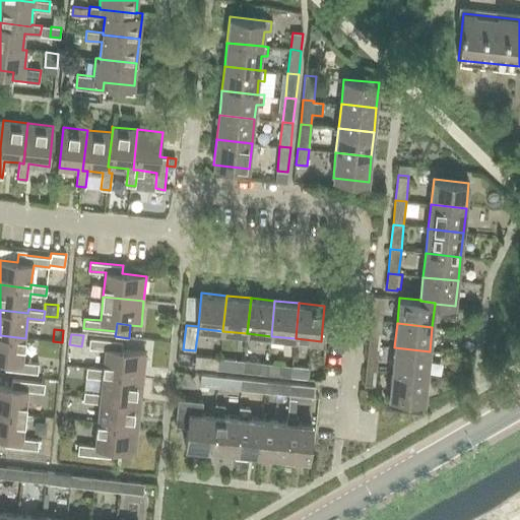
[(22,362),(25,338),(0,335),(0,360),(6,361),(5,369),(38,373),(39,365),(39,364),(22,362)]
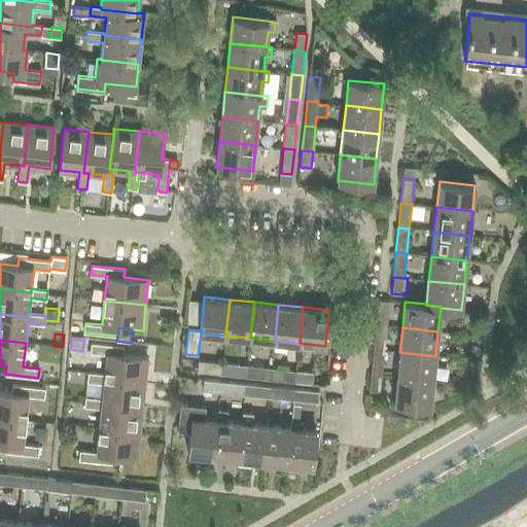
[(145,382),(148,357),(124,354),(125,346),(92,343),(91,352),(107,354),(105,374),(104,378),(145,382)]
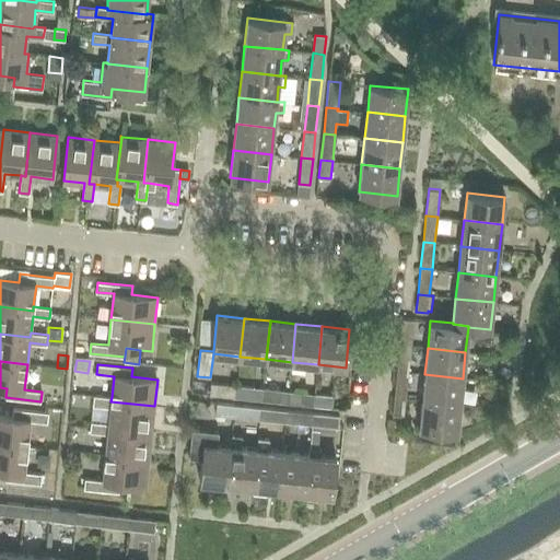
[(459,405),(463,378),(424,374),(421,400),(459,405)]
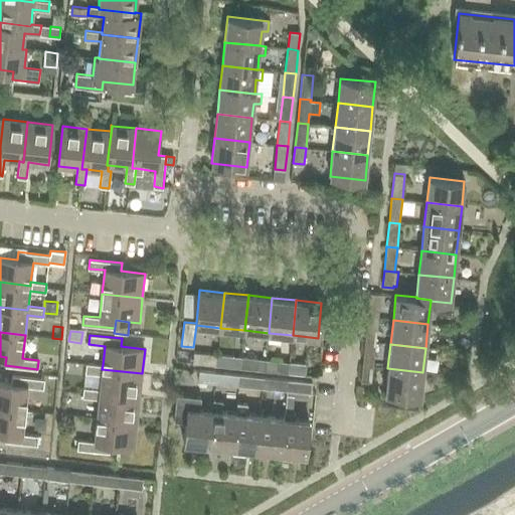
[(216,365),(217,354),(194,352),(193,363),(216,365)]
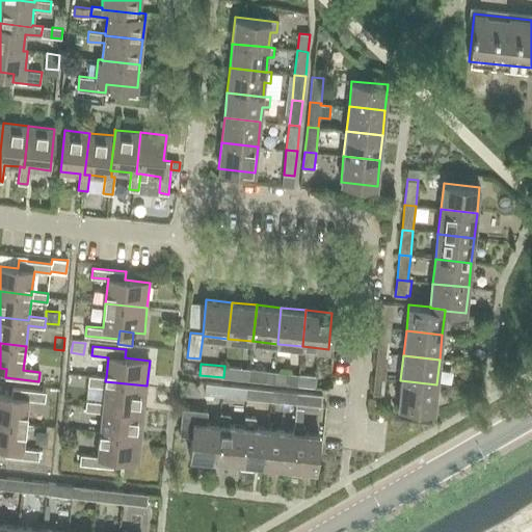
[(248,380),(249,369),(224,366),(223,377),(248,380)]
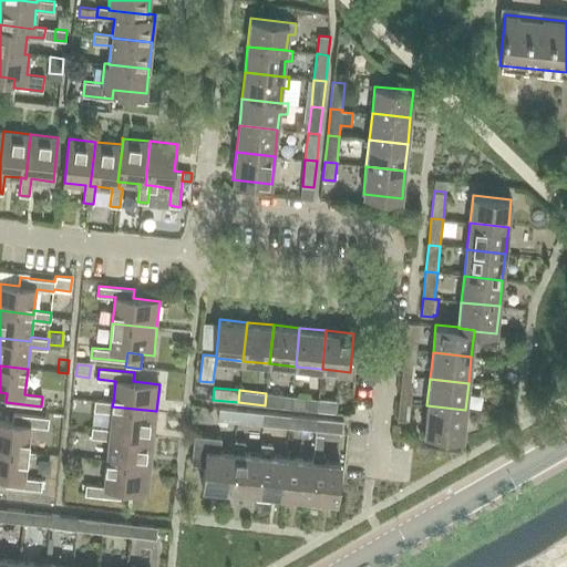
[(291,408),(292,395),(266,393),(265,405),(291,408)]
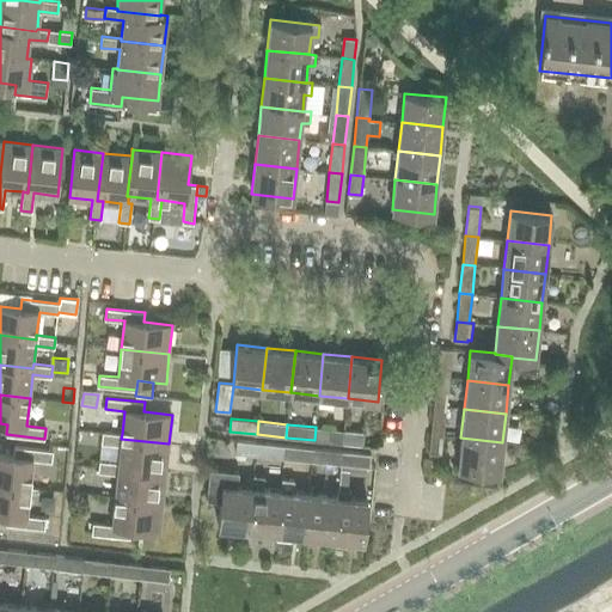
[(343,444),(344,430),(316,427),(314,440),(343,444)]
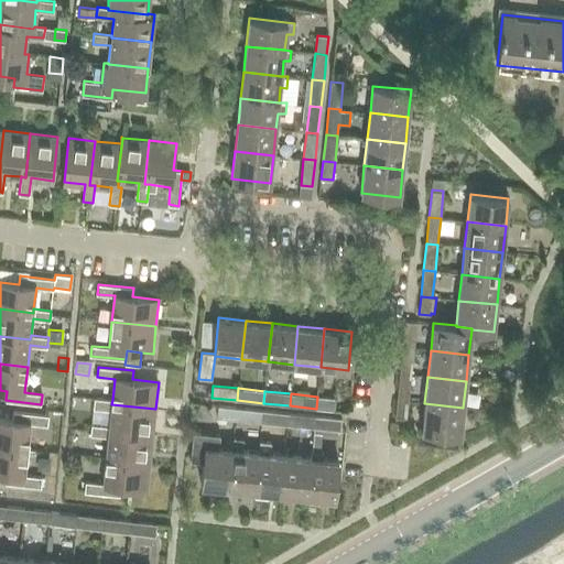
[(344,411),(345,399),(317,397),(316,409),(344,411)]
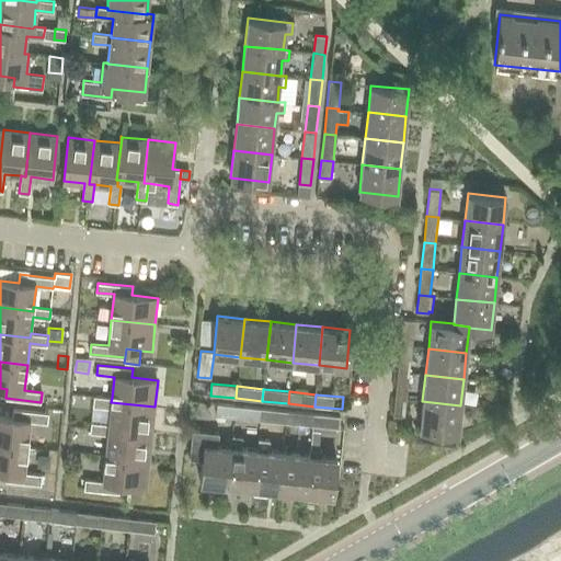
[(152,433),(155,407),(111,402),(112,398),(94,396),(93,405),(111,408),(109,424),(109,428),(152,433)]
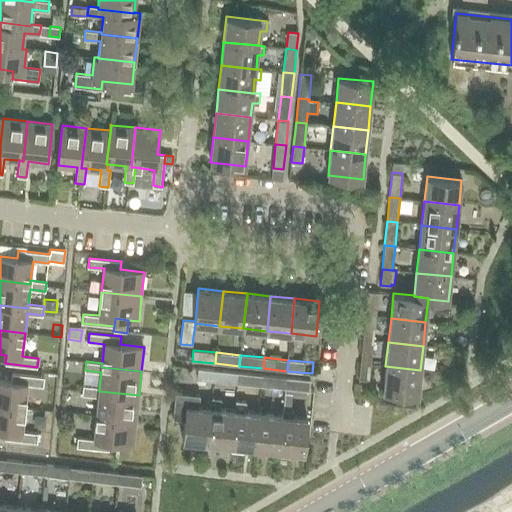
[(370,380),(371,364),(361,363),(359,379),(370,380)]
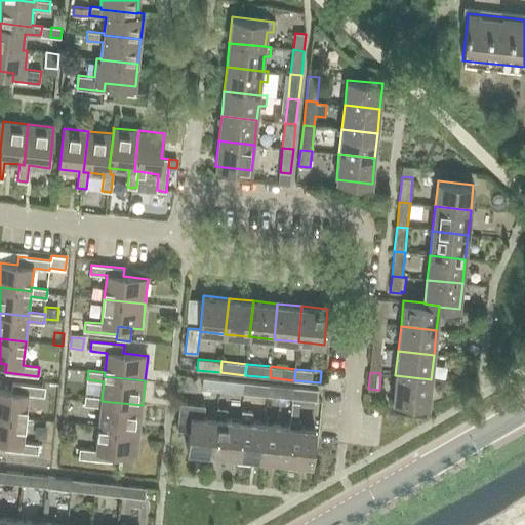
[(428,404),(431,379),(395,375),(393,401),(428,404)]
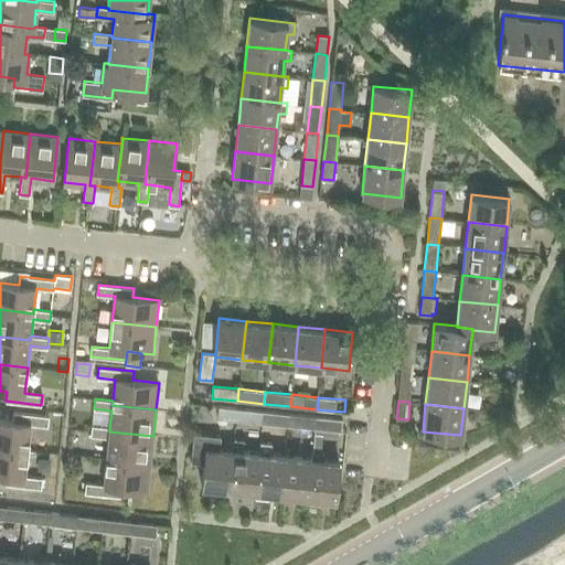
[(235,420),(237,408),(219,406),(217,418),(235,420)]
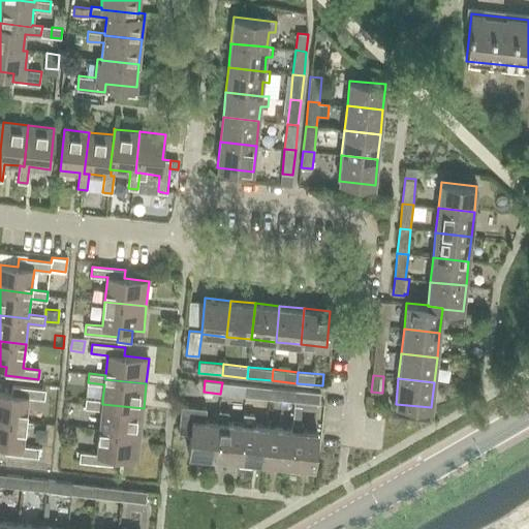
[(245,396),(247,384),(222,382),(220,394),(245,396)]
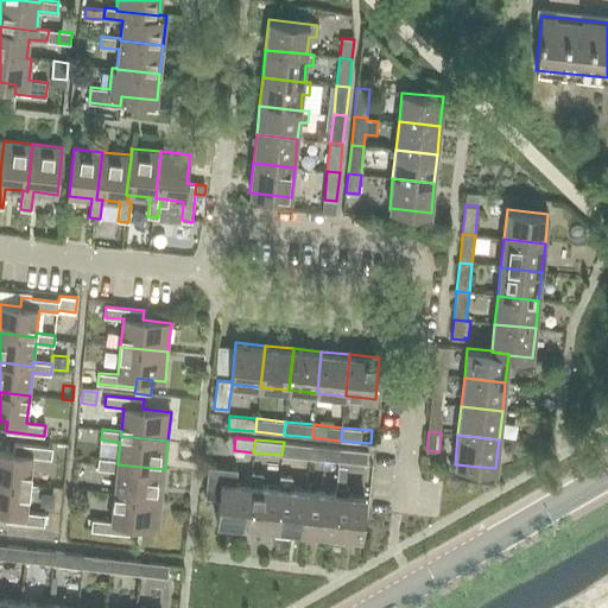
[(310,458),(311,445),(284,442),(282,455),(310,458)]
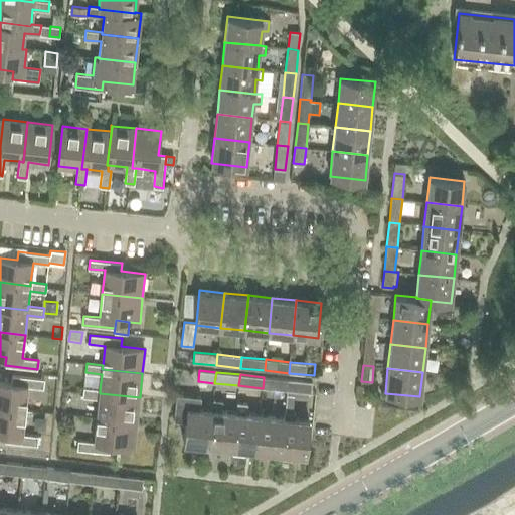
[(43,388),(44,379),(12,376),(11,383),(0,382),(0,407),(25,410),(27,386),(43,388)]
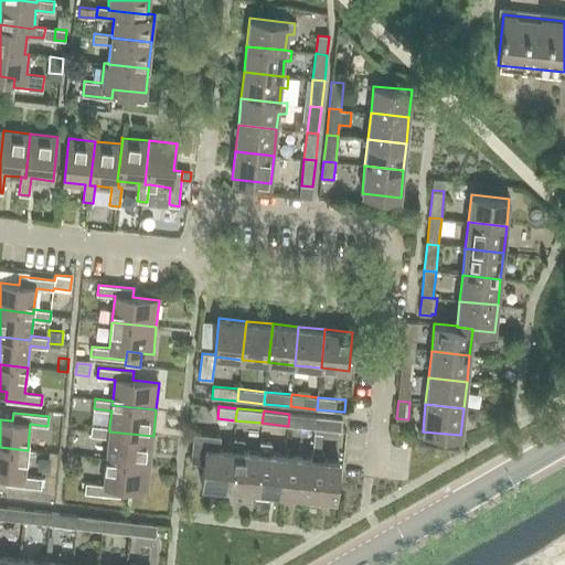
[(315,428),(316,416),(289,414),(288,426),(315,428)]
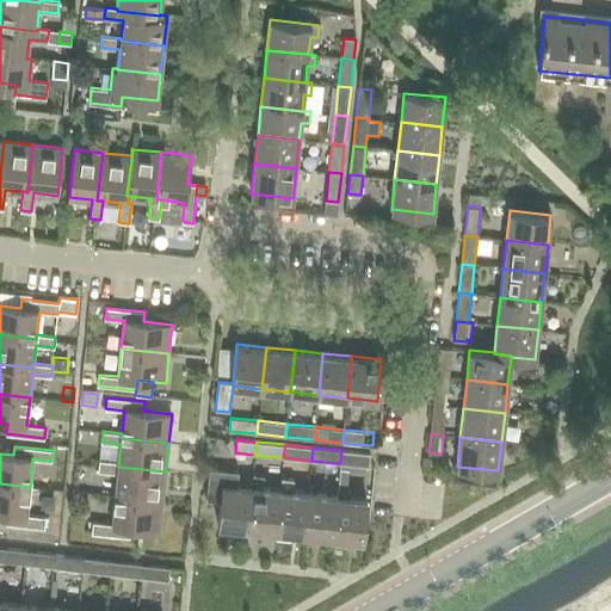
[(369,467),(371,454),(341,450),(340,463),(369,467)]
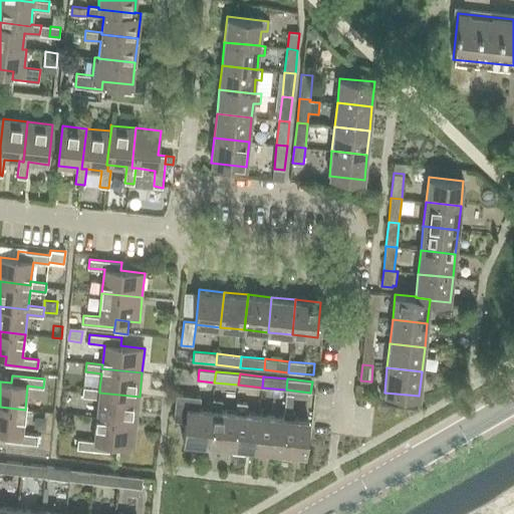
[(137,422),(140,397),(99,393),(99,389),(83,387),(82,396),(98,398),(96,417),(137,422)]
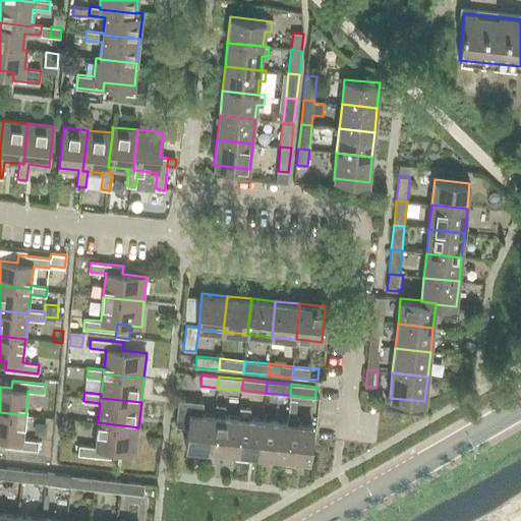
[(211,451),(215,415),(203,414),(204,402),(178,399),(176,424),(177,424),(177,423),(188,424),(185,448),(211,451)]
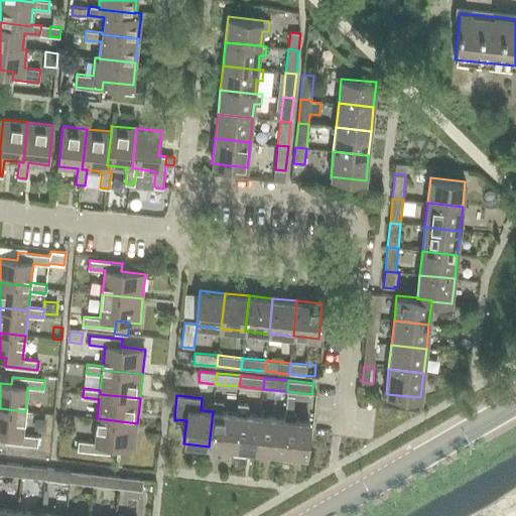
[(237,413),(236,413),(223,412),(224,402),(213,401),(213,411),(209,446),(233,448),(237,413)]
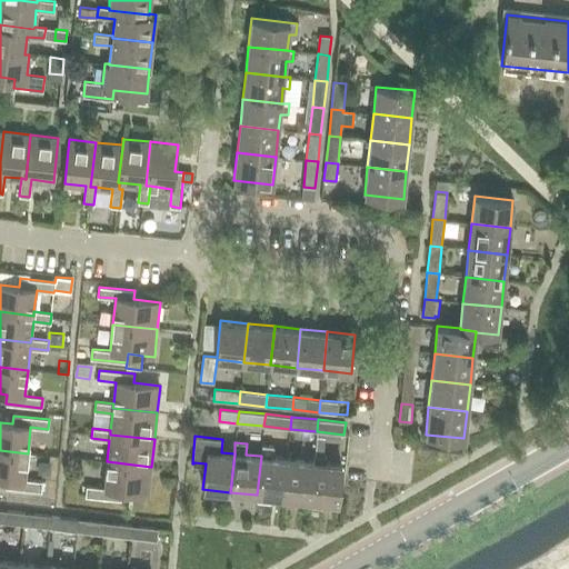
[(283,497),(287,459),(273,457),(275,446),(262,443),(260,456),(261,456),(257,495),(283,497)]
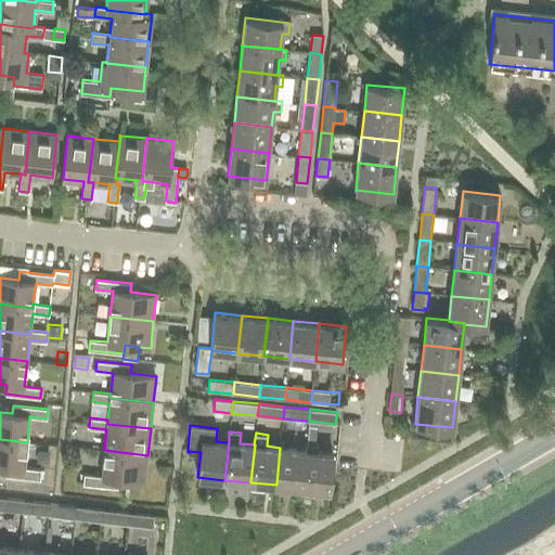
[(24,467),(27,442),(0,439),(0,465),(7,466),(5,475),(40,479),(41,469),(24,467)]
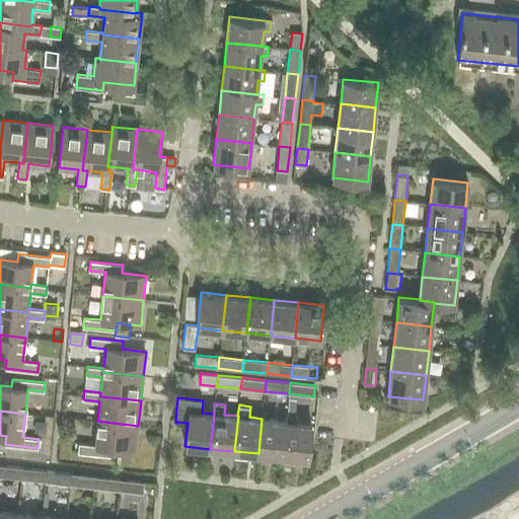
[(311,424),(297,422),(297,416),(287,415),(287,421),(283,456),(308,458),(311,424)]
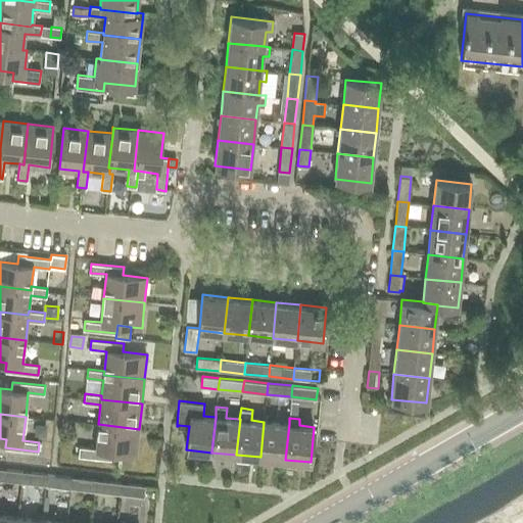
[(285,460),(289,424),(264,422),(260,457),(285,460)]
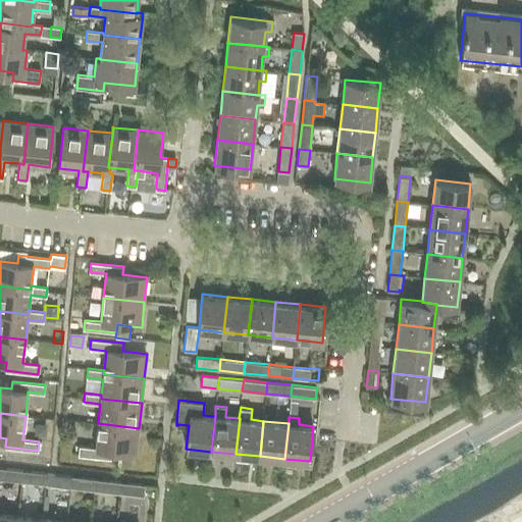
[(136,453),(139,428),(98,423),(96,448),(80,446),(79,455),(111,458),(112,450),(136,453)]
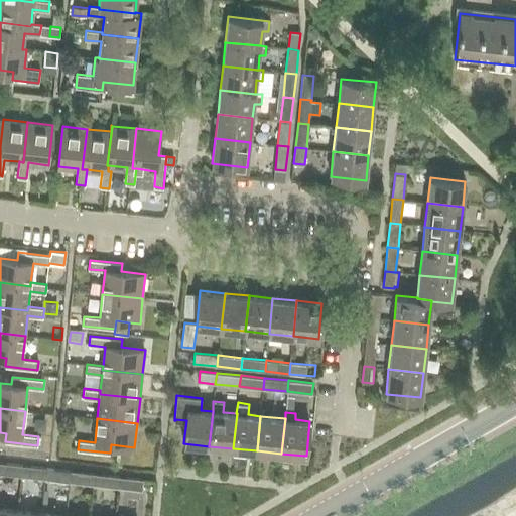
[(0,472),(21,475),(22,466),(0,463),(0,472)]
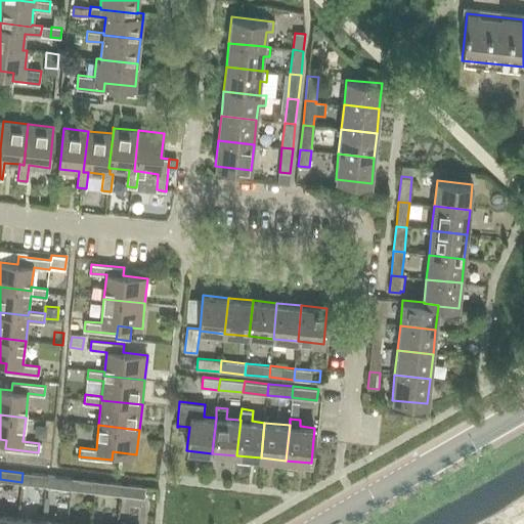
[(46,485),(47,476),(23,473),(22,482),(46,485)]
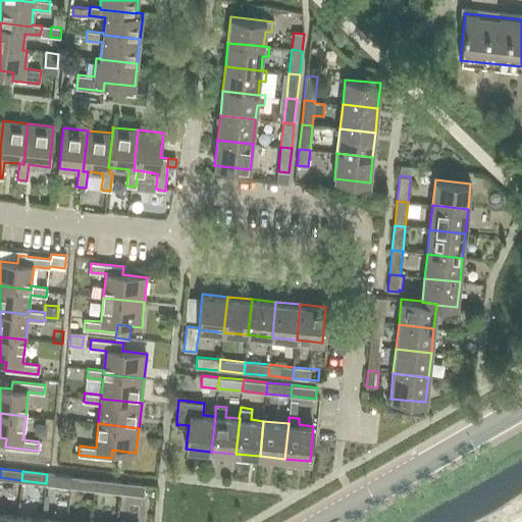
[(70,486),(71,477),(47,474),(46,483),(70,486)]
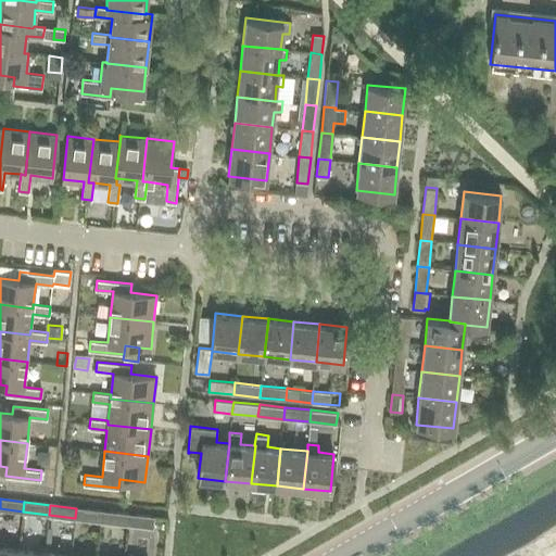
[(101,521),(102,512),(76,508),(75,518),(101,521)]
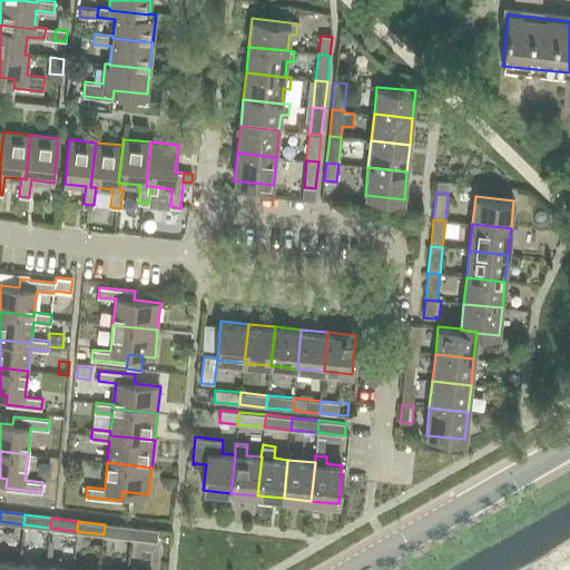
[(130,537),(131,528),(105,524),(104,534),(130,537)]
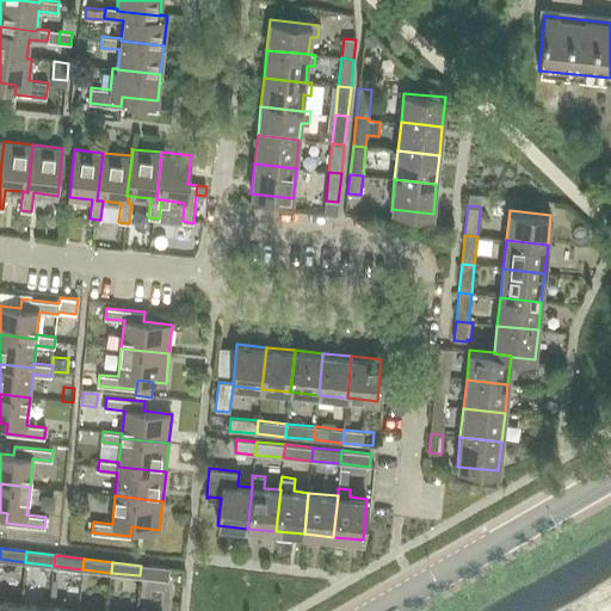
[(167,579),(168,568),(141,566),(140,575),(167,579)]
